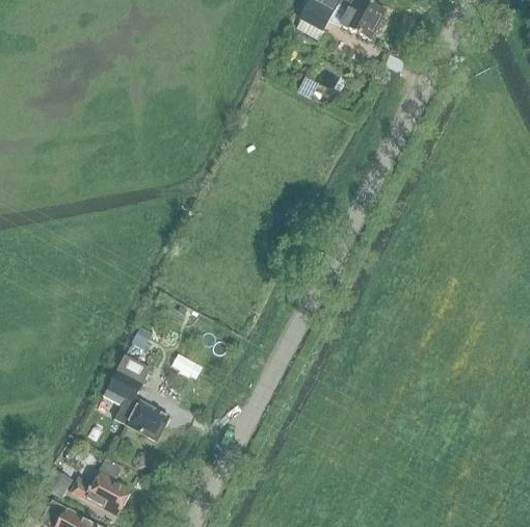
[(341,24),(370,40),(388,8),(372,0),(308,0),(299,16),(302,18),(298,25),(318,36),(339,0),(350,7),(341,24)]
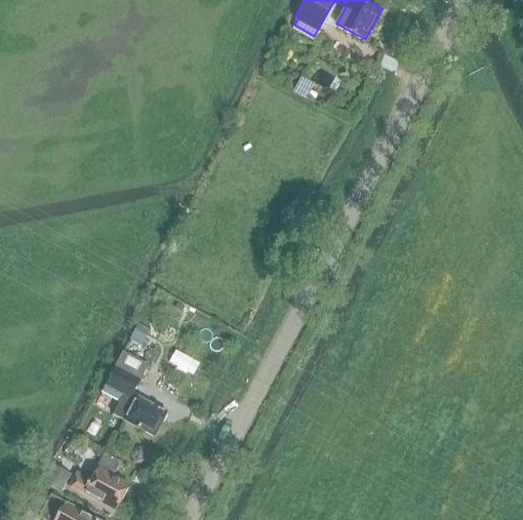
[(152,326),(139,320),(132,330),(145,337),(152,326)]
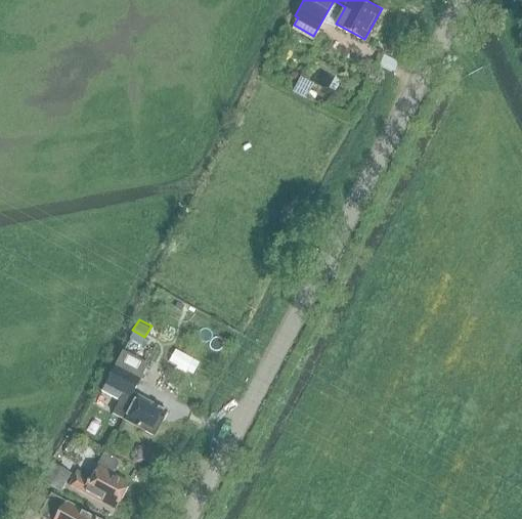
[(149,361),(123,348),(115,364),(141,377),(149,361)]
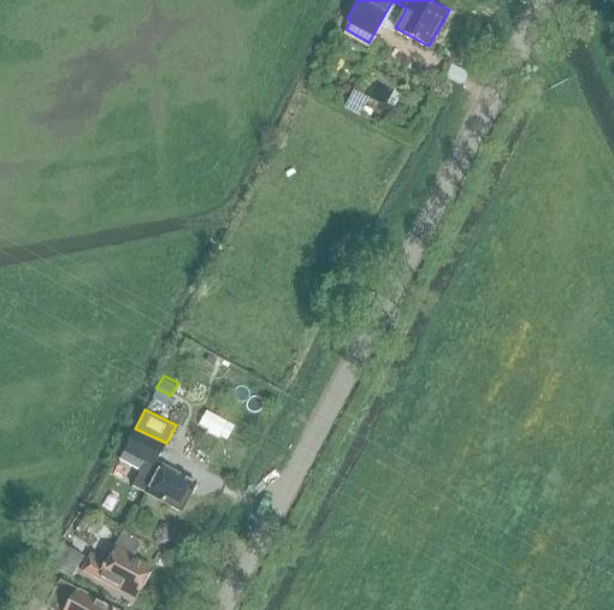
[(142,468),(133,485),(145,490),(145,491),(183,511),(199,481),(159,461),(165,446),(135,431),(125,450),(157,466),(153,473),(142,468)]
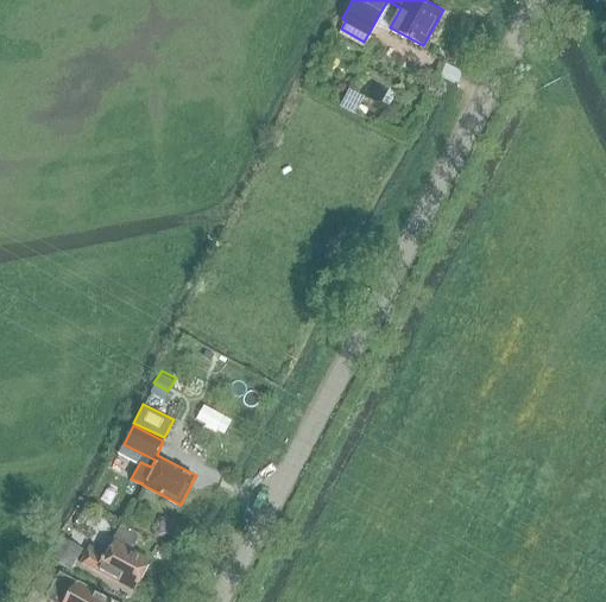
[(60,534),(48,555),(70,568),(82,547),(60,534)]
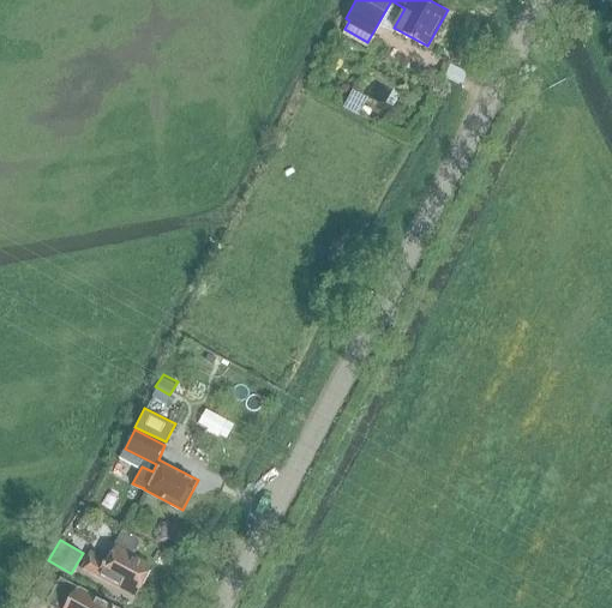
[(106,561),(89,553),(81,569),(137,595),(154,564),(117,545),(106,561)]
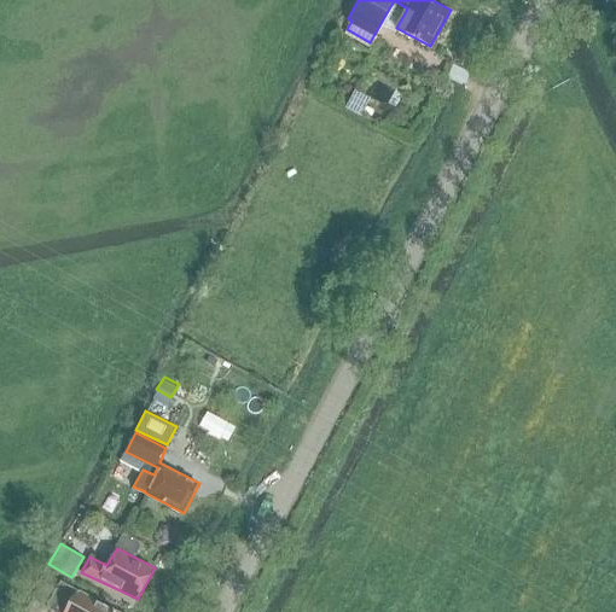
[(47,601),(60,577),(47,570),(34,594),(47,601)]
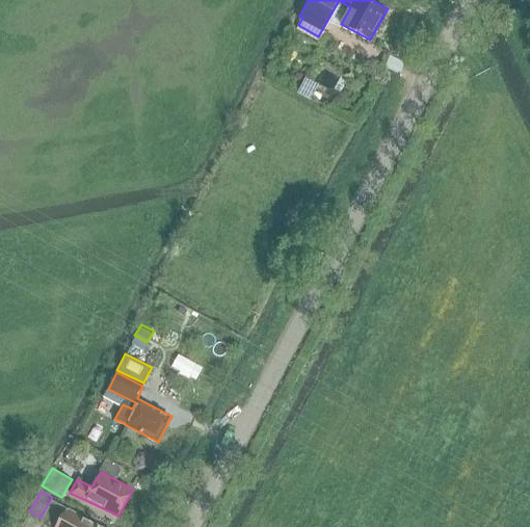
[(105,526),(68,506),(67,507),(53,499),(42,519),(44,520),(43,522),(51,526),(105,526)]
